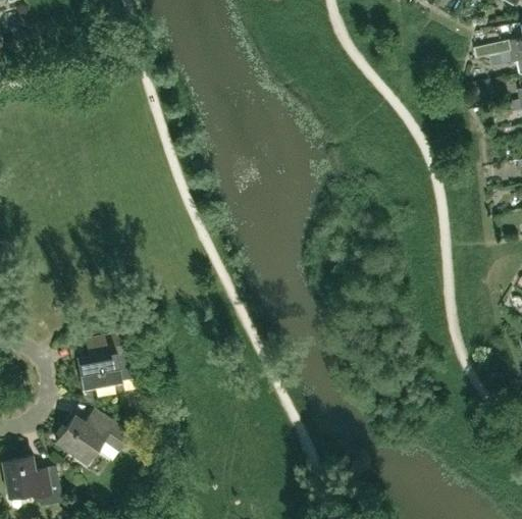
[(521,49),(521,39),(508,43),(510,52),(521,49)]
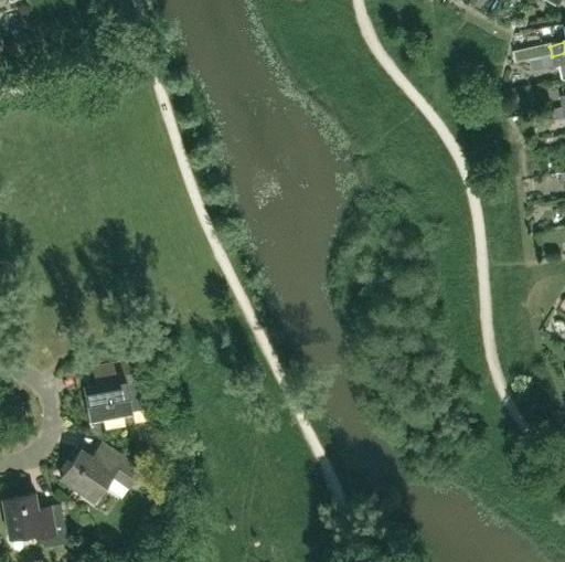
[(550,46),(531,50),(533,61),(542,59),(552,56),(550,46)]
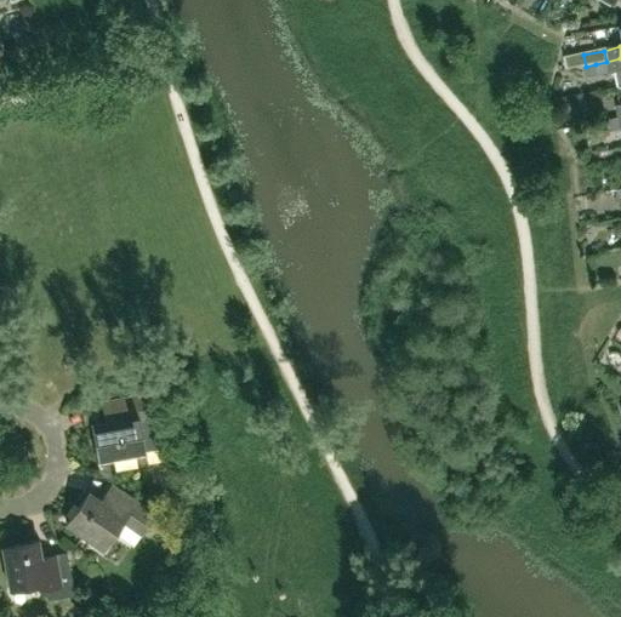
[(620,58),(607,62),(609,75),(620,72),(620,58)]
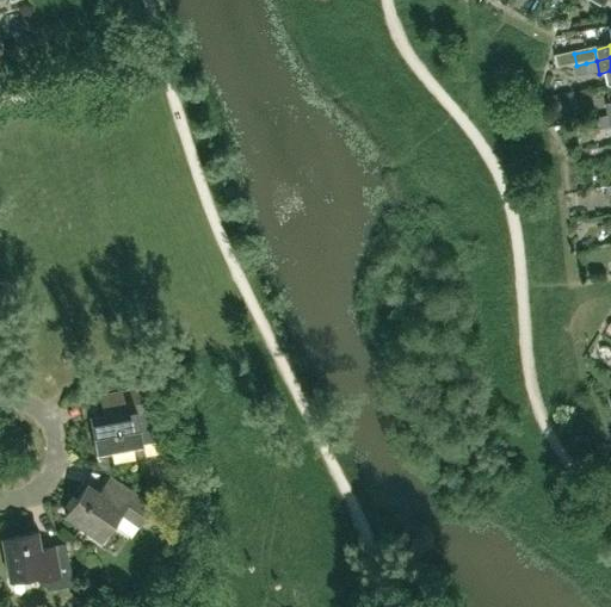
[(597,61),(586,63),(590,75),(599,74),(597,61)]
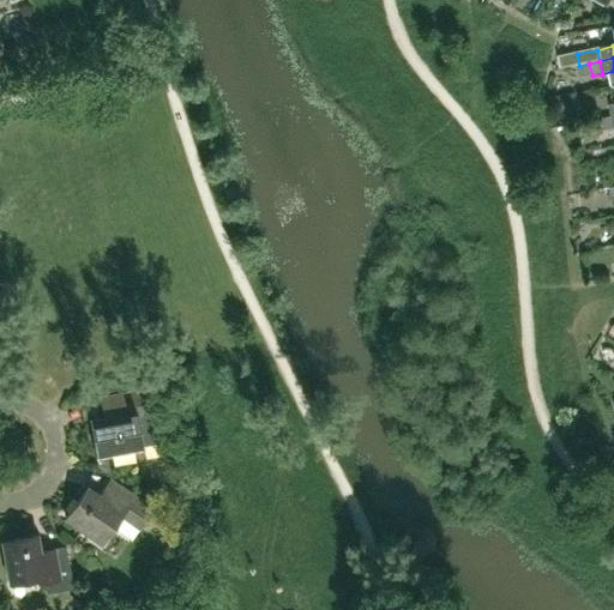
[(613,130),(612,119),(595,122),(597,134),(613,130)]
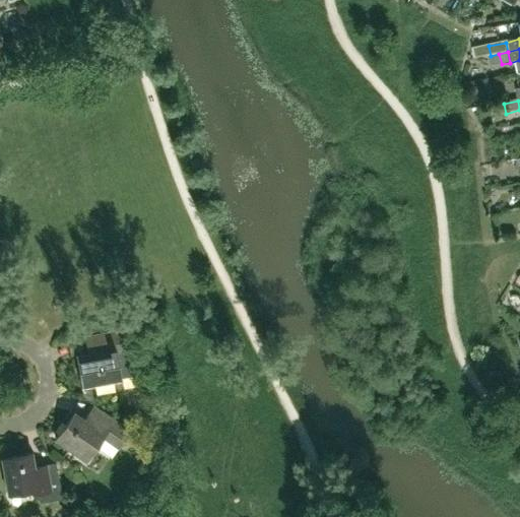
[(133,353),(128,329),(84,337),(86,354),(75,357),(83,399),(93,404),(90,386),(121,381),(121,379),(136,377),(132,353),(133,353)]
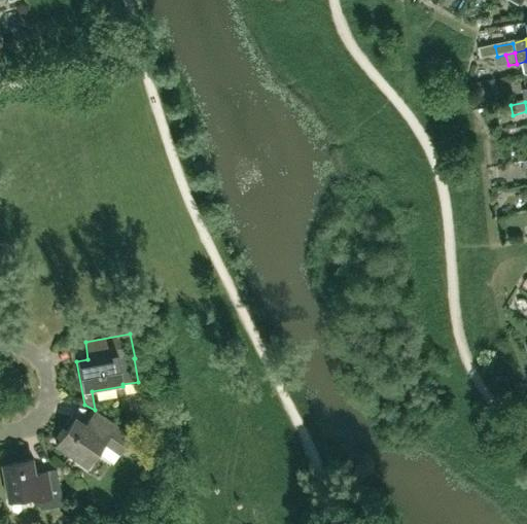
[(132,439),(95,413),(85,427),(74,420),(56,447),(86,467),(105,442),(120,453),(119,454),(120,455),(132,439)]
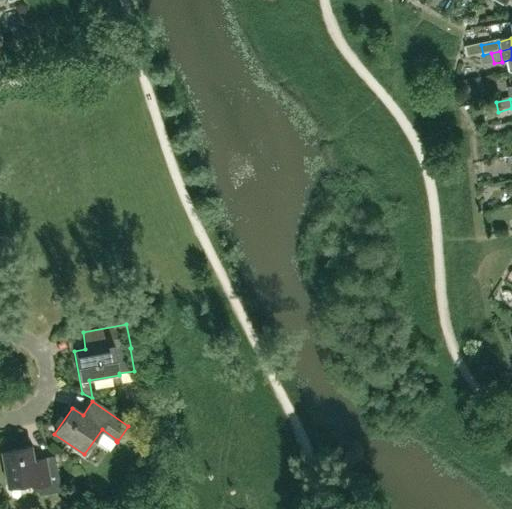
[(61,493),(55,458),(34,461),(31,448),(2,453),(8,487),(31,483),(32,488),(37,487),(39,497),(61,493)]
